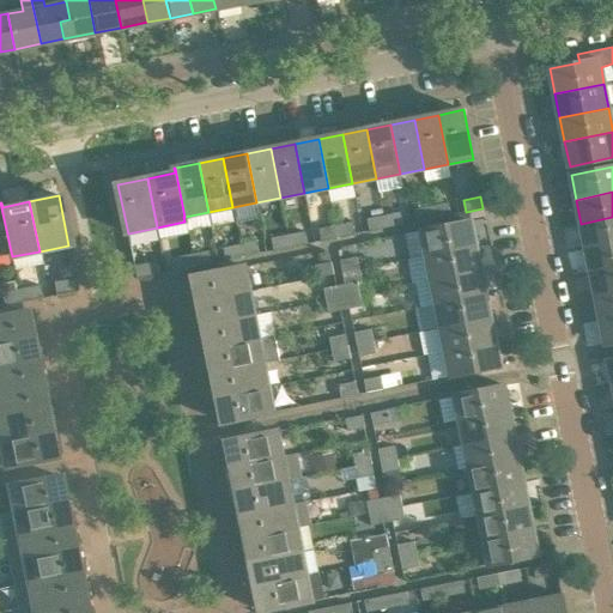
[(0,253),(11,252),(0,202),(0,253)]
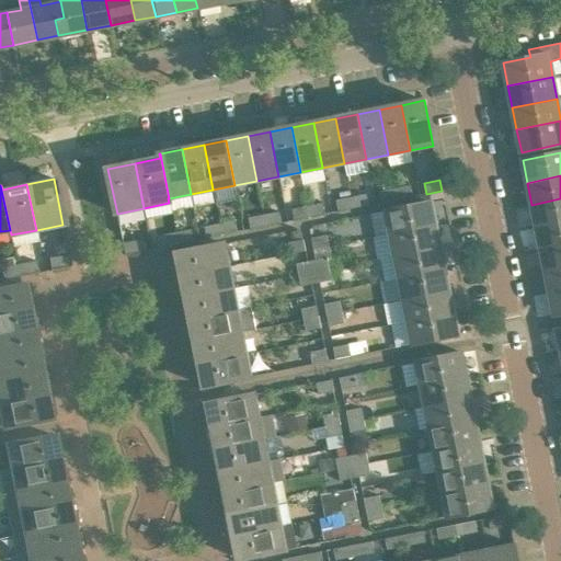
[(411,185),(395,189),(398,201),(413,197),(411,185)]
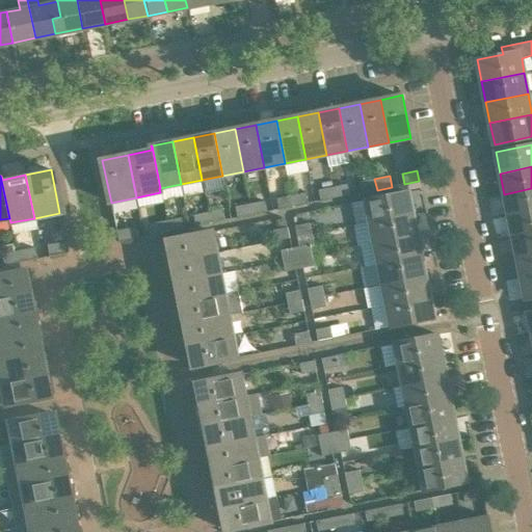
[(363,193),(377,190),(374,179),(360,182),(363,193)]
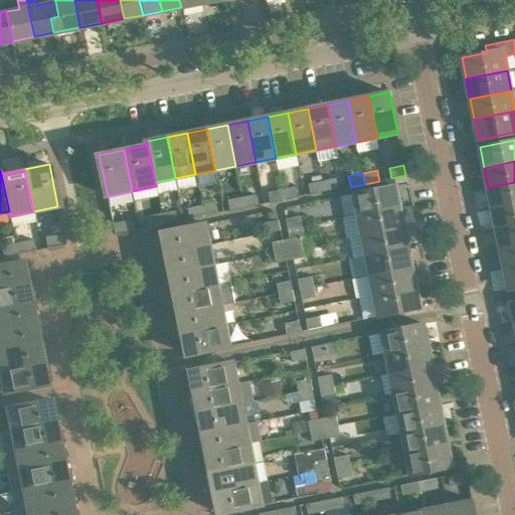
[(337,178),(322,181),(324,191),(339,189),(337,178)]
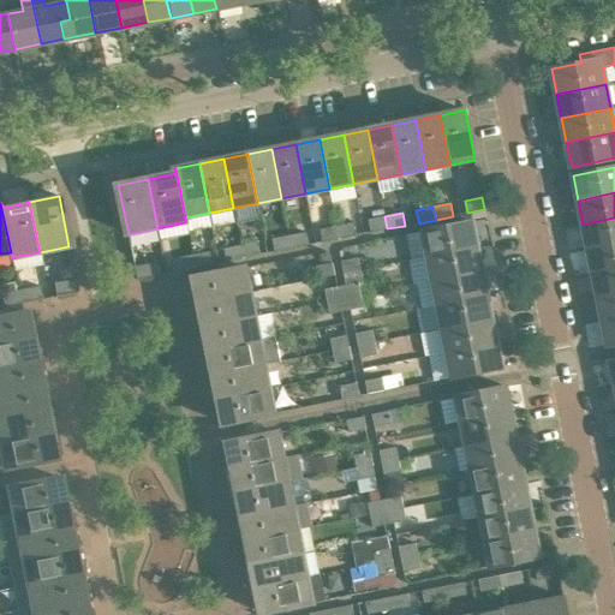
[(370,232),(387,228),(384,216),(368,220),(370,232)]
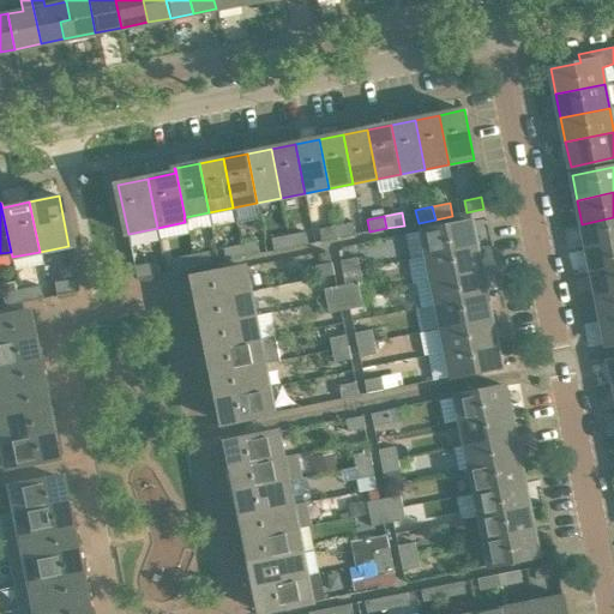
[(613,217),(582,224),(587,248),(613,242),(613,217)]
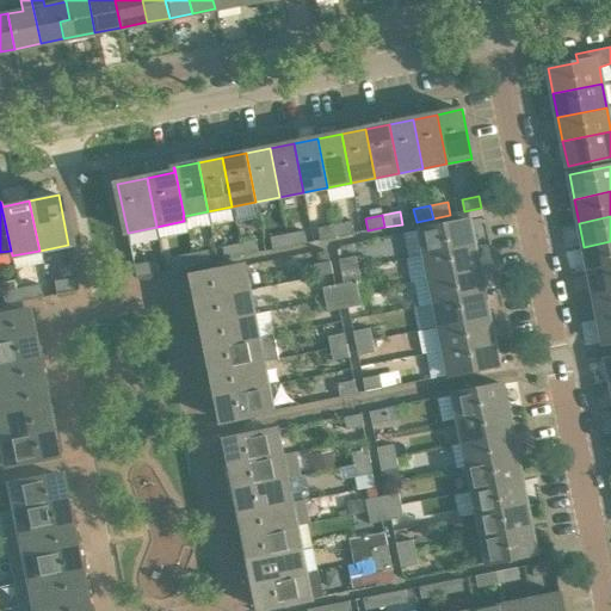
[(420,230),(425,255),(474,245),(469,220),(420,230)]
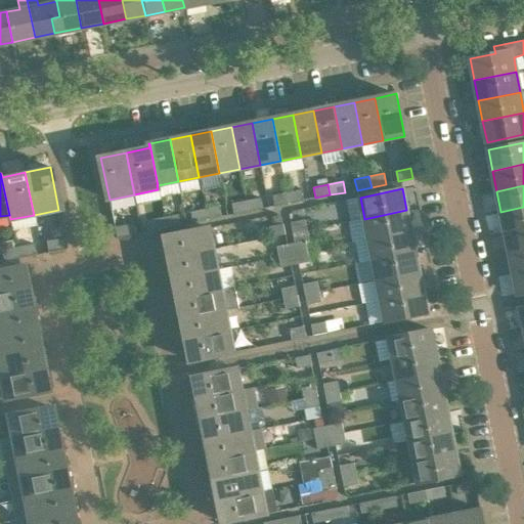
[(302,189),(287,192),(289,203),(304,201),(302,189)]
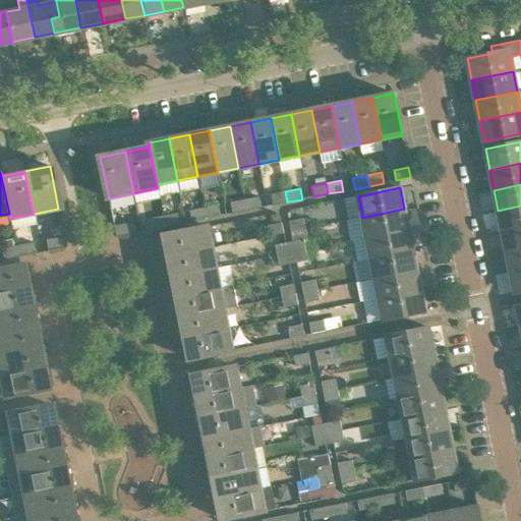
[(287,201),(285,191),(272,194),(274,205),(287,201)]
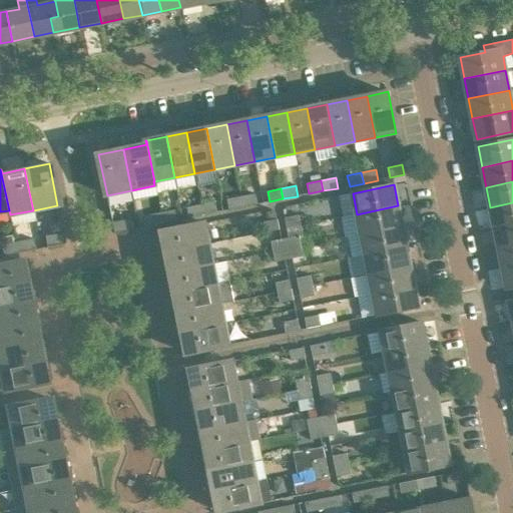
[(255,193),(240,196),(242,206),(258,204),(255,193)]
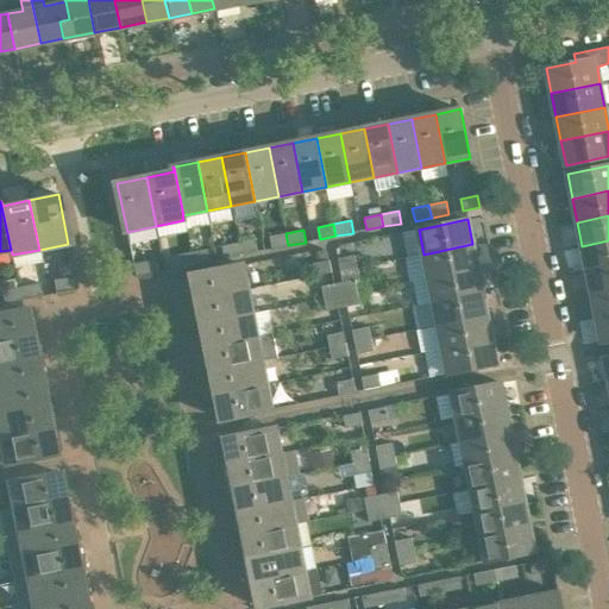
[(271,249),(288,245),(286,233),(269,237),(271,249)]
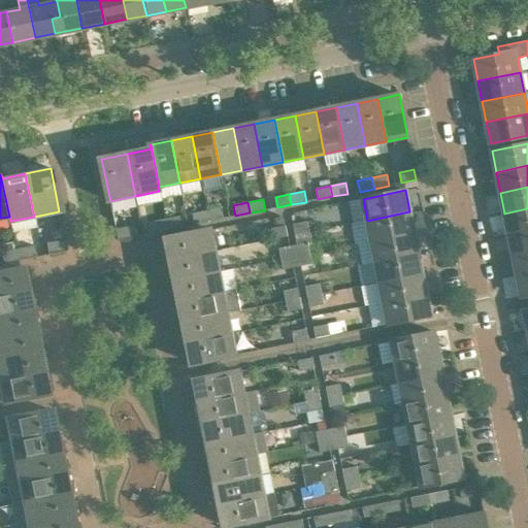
[(165,220),(167,230),(183,227),(178,206),(163,208),(165,220)]
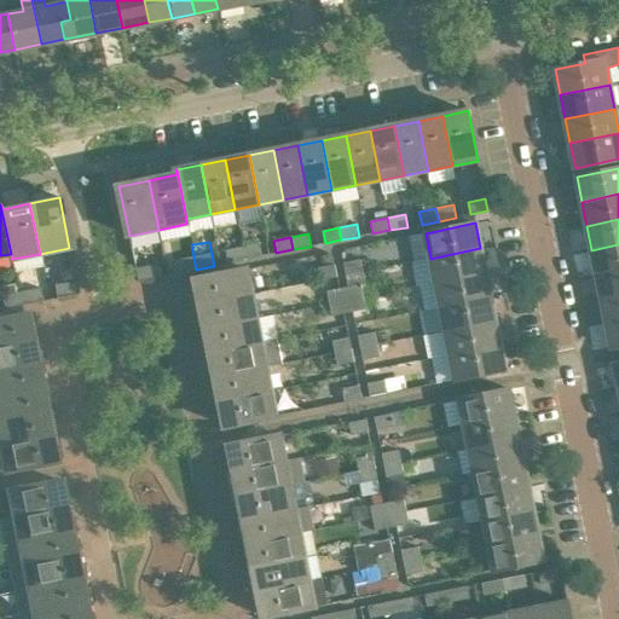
[(260,243),(242,247),(244,259),(262,256),(260,243)]
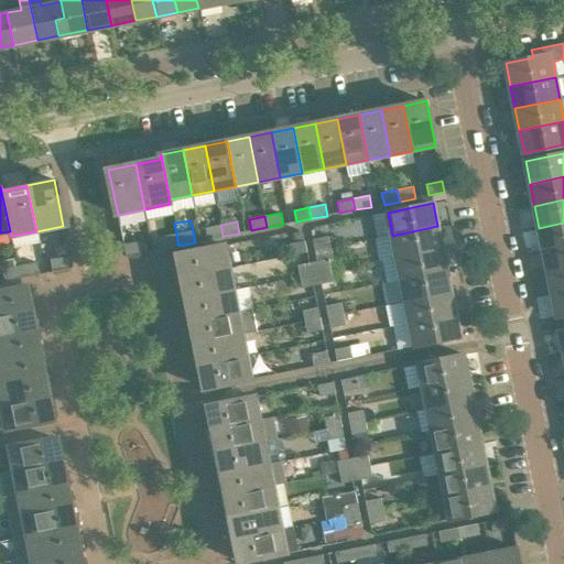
[(563,223),(539,228),(543,250),(563,246),(563,223)]
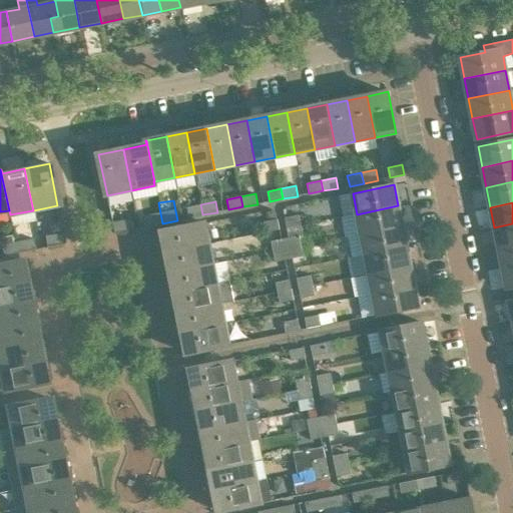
[(188,217),(202,214),(200,204),(186,206),(188,217)]
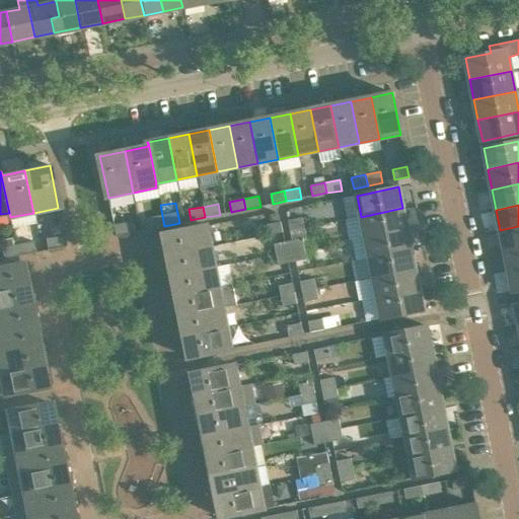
[(406,228),(402,208),(361,217),(365,237),(406,228)]
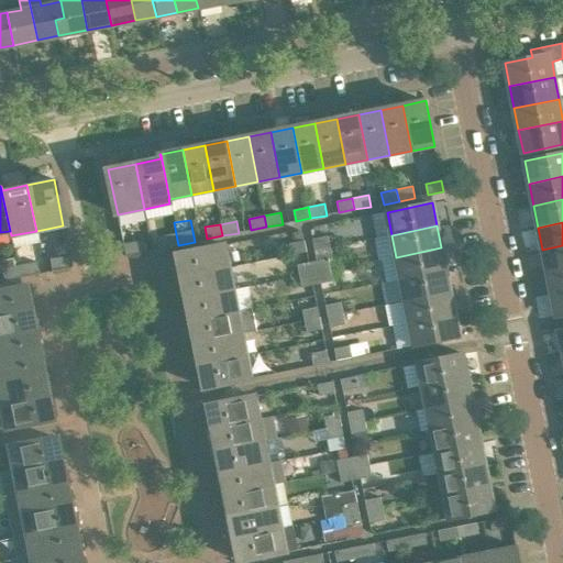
[(159,249),(178,245),(176,234),(157,238),(159,249)]
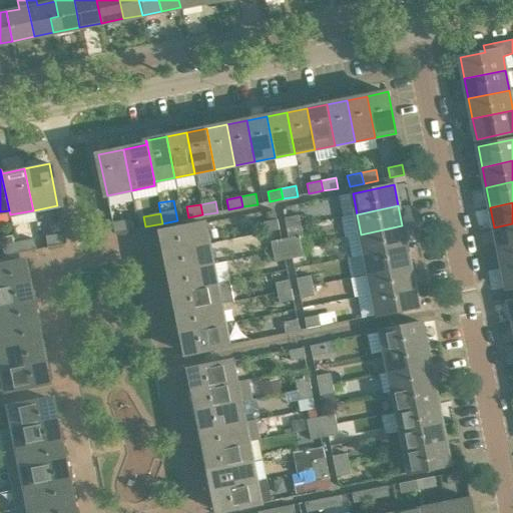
[(285,217),(287,228),(301,225),(299,215),(285,217)]
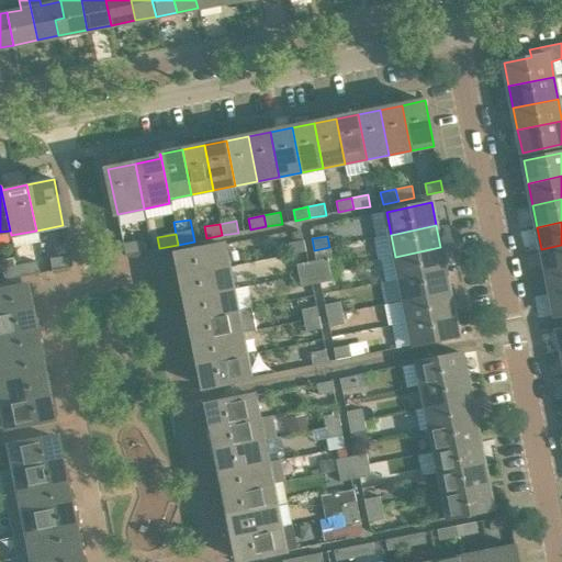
[(146,251),(144,239),(124,243),(126,255),(146,251)]
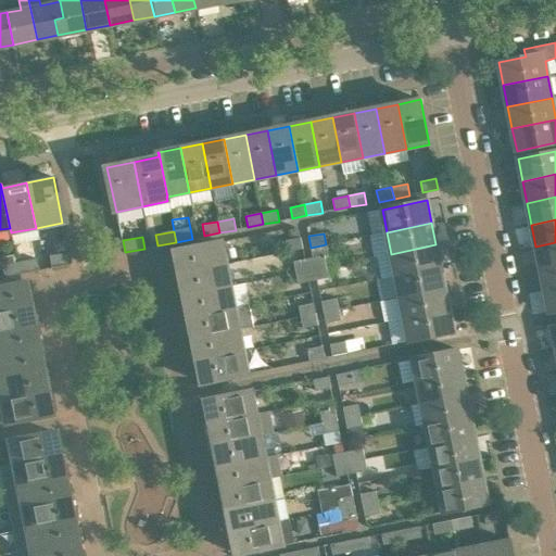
[(286,241),(288,252),(303,249),(301,239),(286,241)]
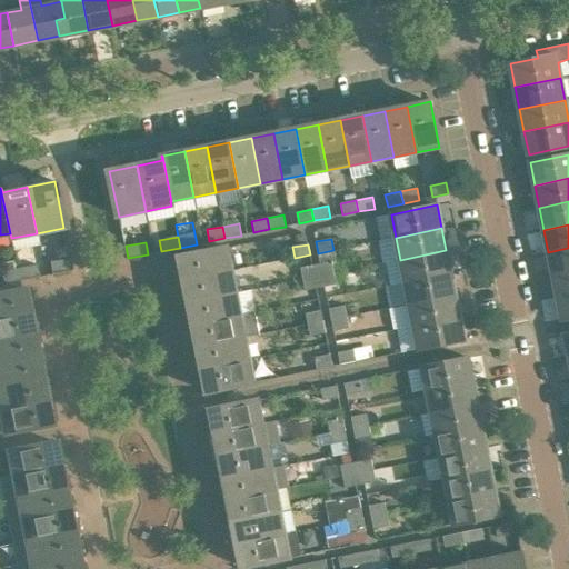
[(181,257),(186,280),(231,271),(227,248),(181,257)]
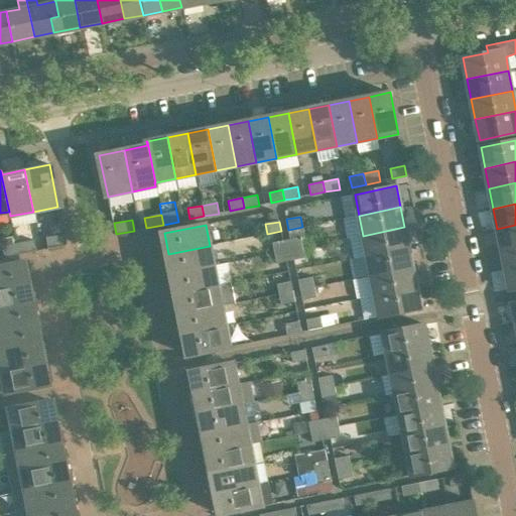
[(515,225),(497,229),(501,249),(515,246),(515,225)]
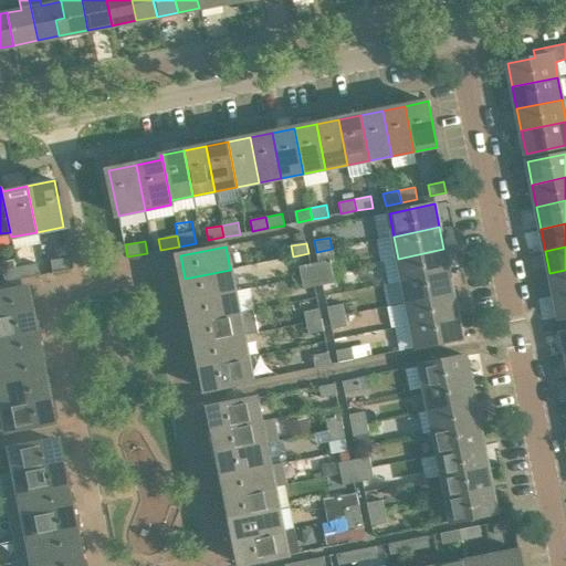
[(315,263),(317,275),(333,272),(331,261),(335,260),(333,249),(332,249),(316,252),(316,253),(315,253),(316,263),(315,263)]
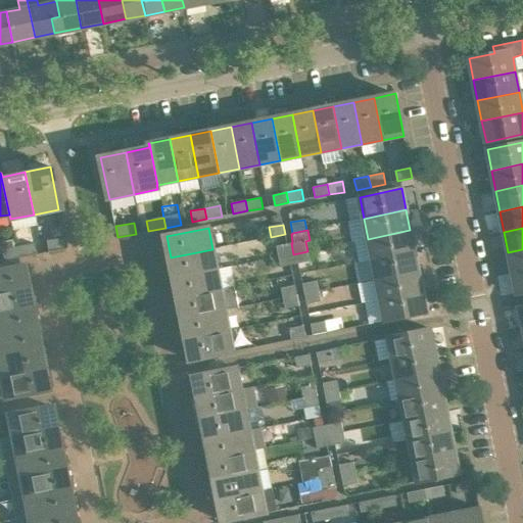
[(415,250),(410,230),(368,239),(372,259),(415,250)]
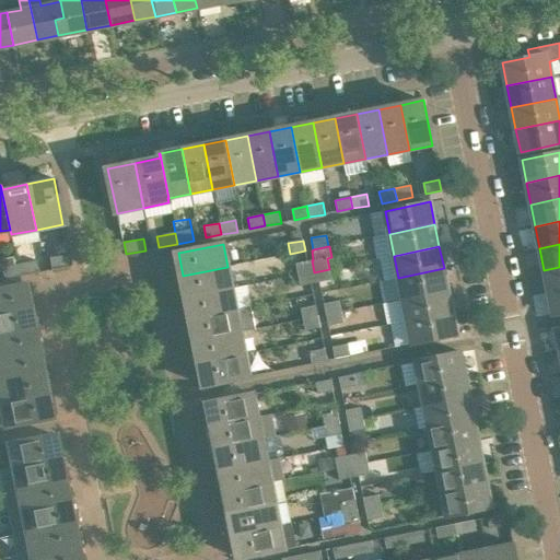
[(296,265),(299,275),(314,272),(312,260),(306,261),(305,251),(290,254),(291,265),(296,265)]
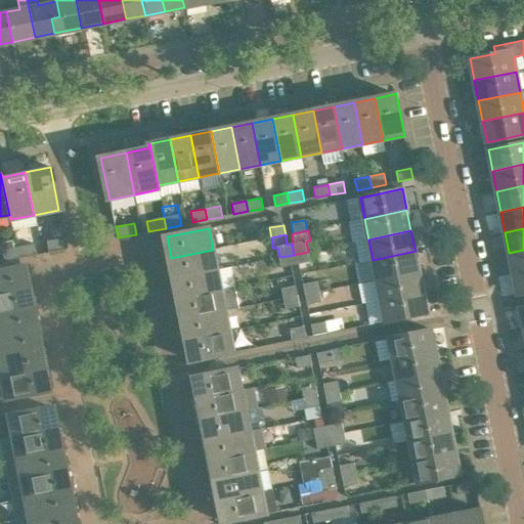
[(63,237),(45,242),(47,252),(66,249),(63,237)]
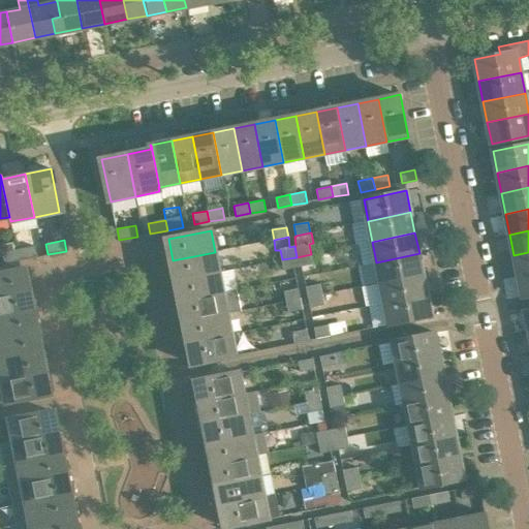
[(2,265),(19,261),(17,249),(12,250),(11,243),(2,244),(3,252),(0,253),(2,265)]
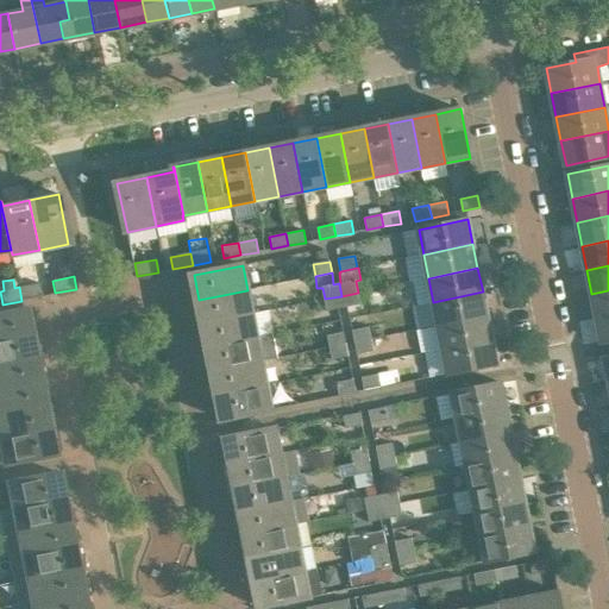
[(38,283),(19,287),(22,301),(42,296),(38,283)]
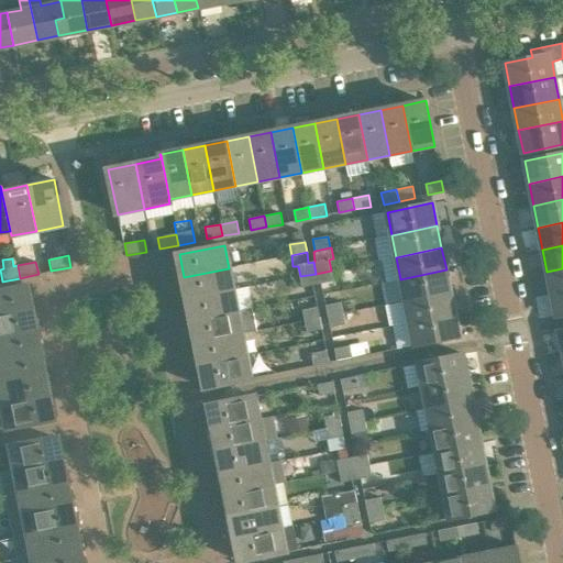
[(233,290),(229,268),(184,277),(188,299),(233,290)]
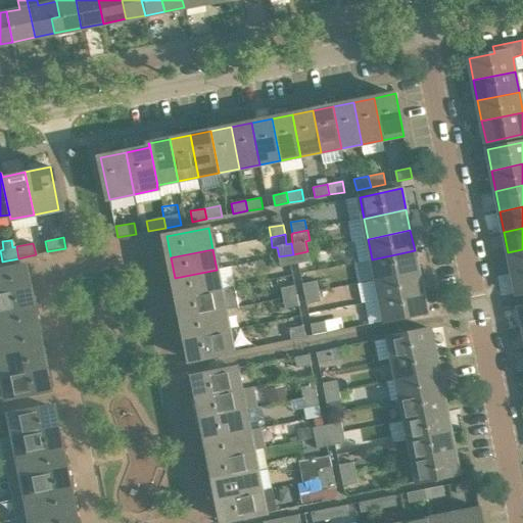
[(522,249),(508,252),(512,273),(522,270),(522,249)]
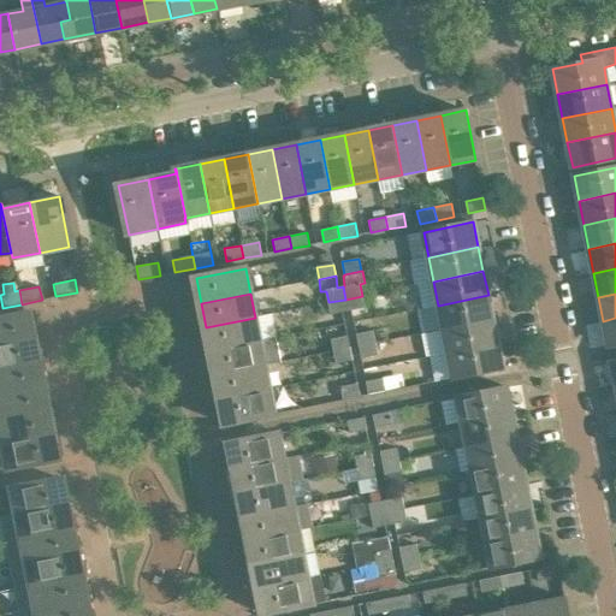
[(493,319),(489,295),(438,306),(443,330),(493,319)]
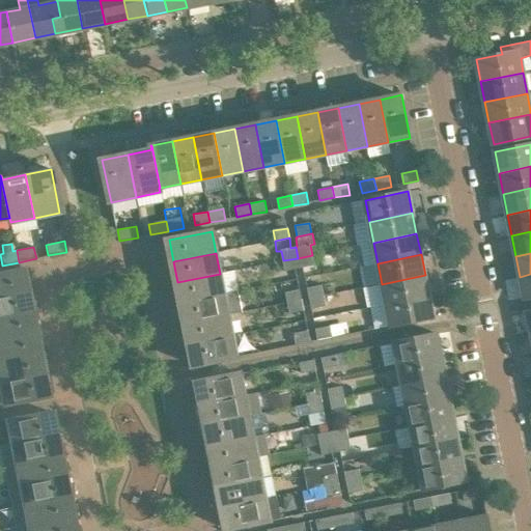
[(298,258),(300,269),(313,266),(312,255),(298,258)]
